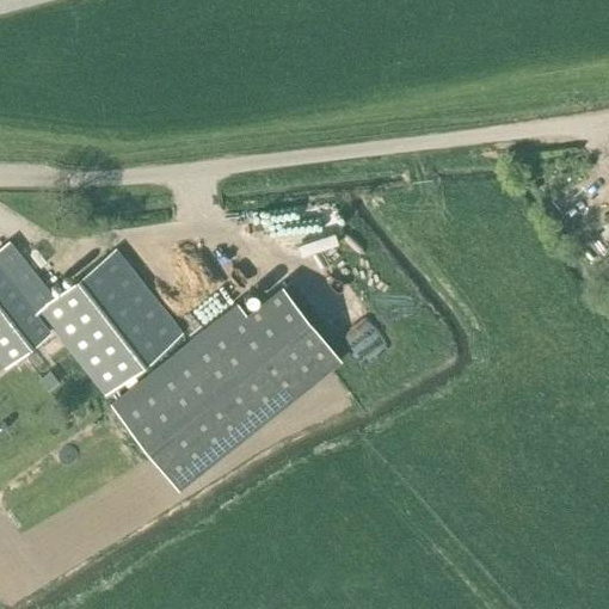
[(608,223),(595,233),(585,219),(608,204),(608,192),(598,174),(557,198),(572,226),(596,257),(608,247),(608,223)]
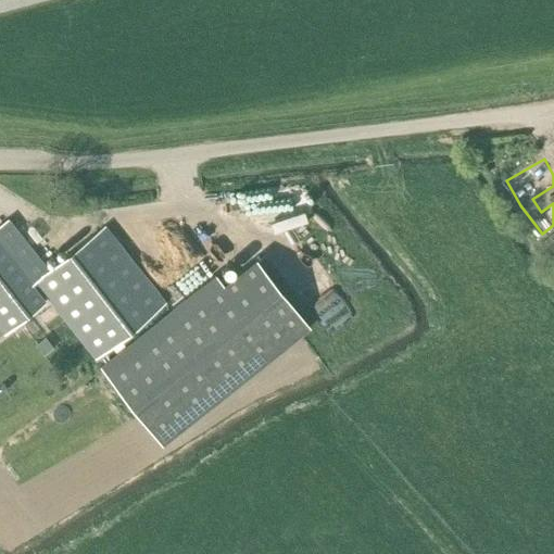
[(261,213),(262,223),(298,218),(296,203),(287,204),(285,190),(246,196),(248,214),(261,213)]
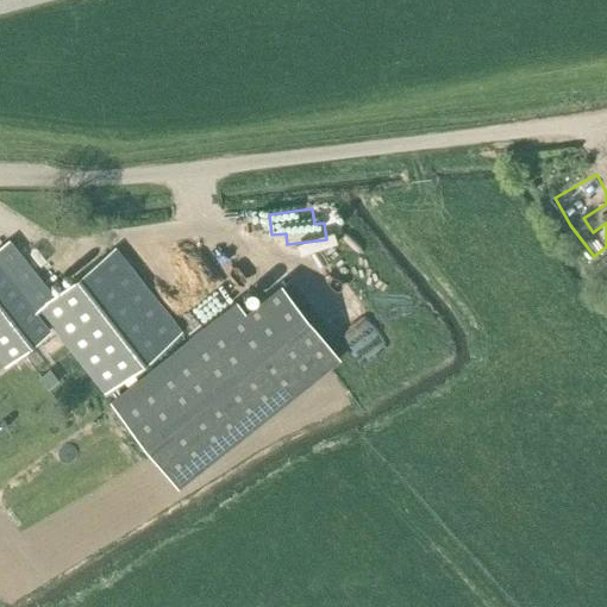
[(0,364),(4,370),(12,363),(50,335),(41,321),(44,318),(106,396),(182,336),(116,251),(56,299),(11,243),(0,251),(0,364)]
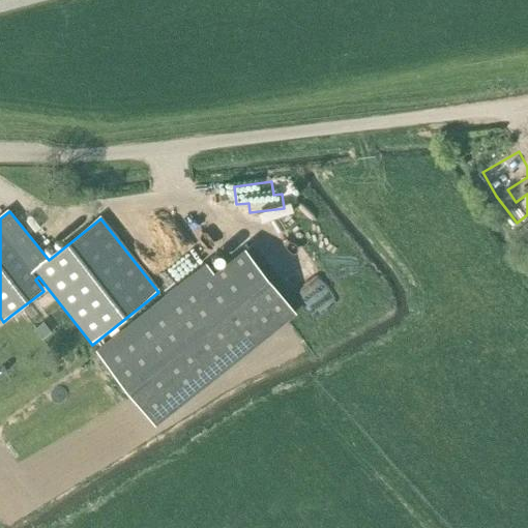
[(297,315),(244,247),(214,272),(205,261),(94,350),(155,427),(297,315)]
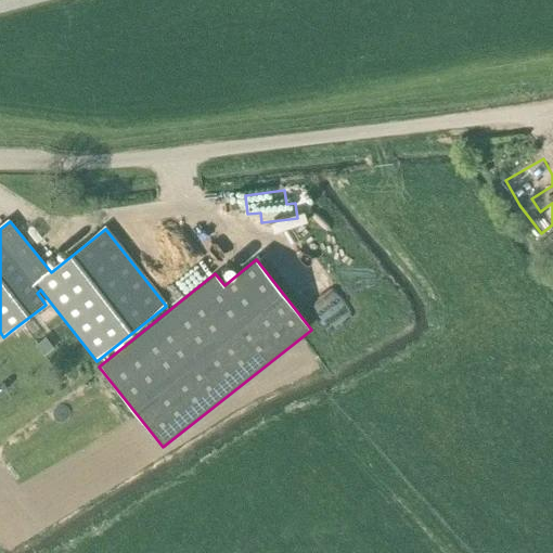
[(348,294),(319,319),(334,337),(363,312),(348,294)]
